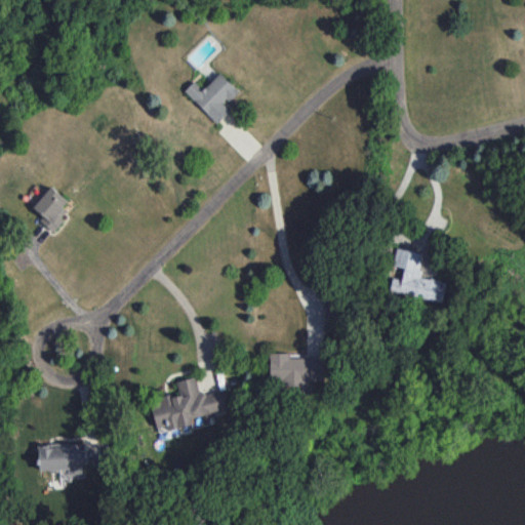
[(216,123),(230,111),(224,105),(238,91),(220,73),(202,89),(194,81),(185,90),(216,123)]
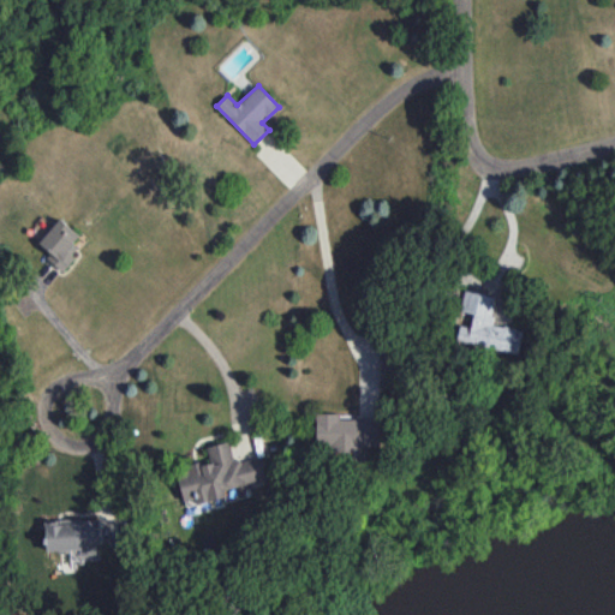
[(40,244),(51,252),(46,258),(63,272),(79,249),(73,243),(79,234),(59,218),(40,244)]
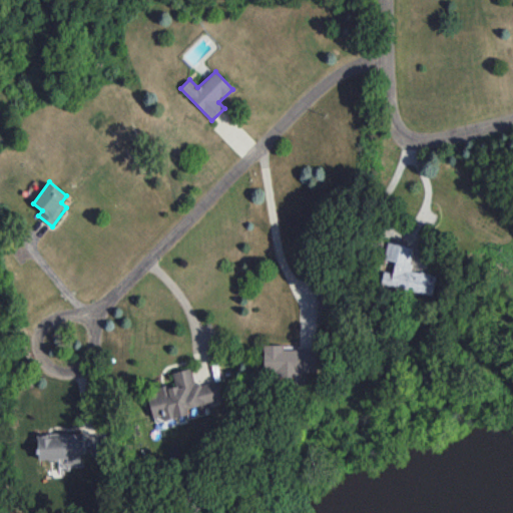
[(433,295),(436,275),(410,271),(414,246),(387,242),(384,260),(395,262),(394,273),(384,272),(381,287),(433,295)]
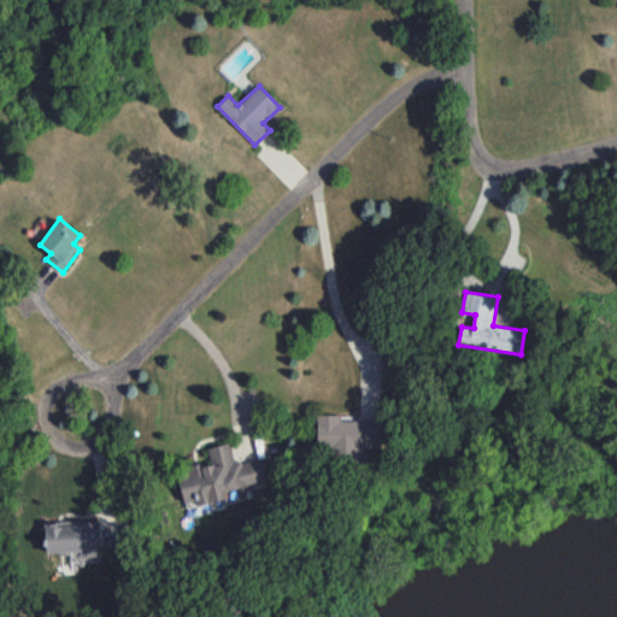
[(340,421),(340,413),(317,415),(318,452),(381,451),(381,419),(340,421)]
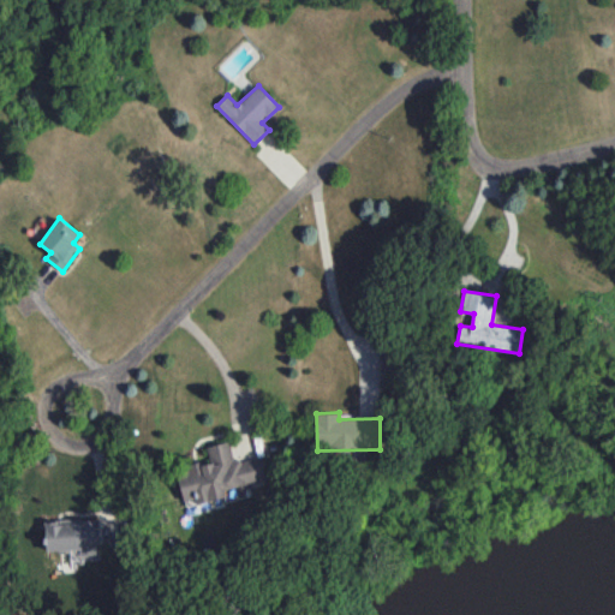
[(207,446),(210,461),(177,469),(183,502),(196,500),(196,503),(226,497),(225,489),(266,481),(261,457),(234,463),(230,441),(207,446)]
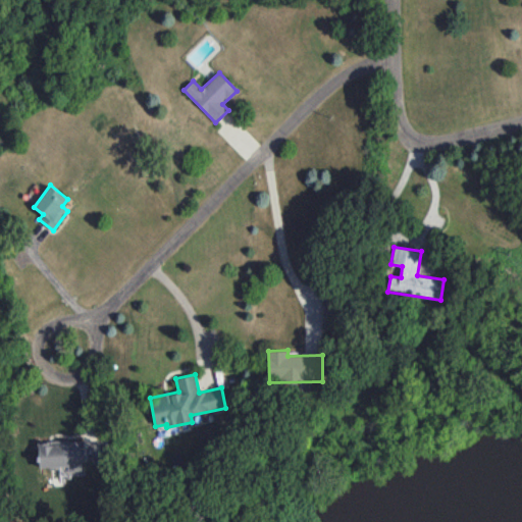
[(40,467),(68,466),(68,474),(86,473),(85,439),(39,441),(40,467)]
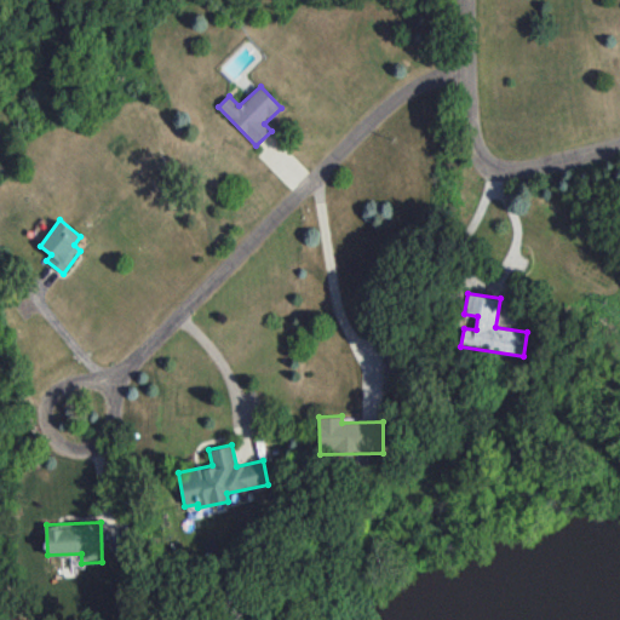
All buildings are outlined.
